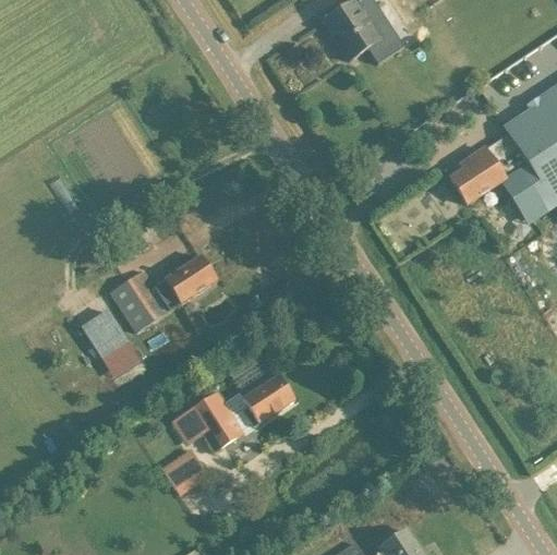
[(350,60),(359,55),(379,40),(354,2),(325,21),(350,60)]
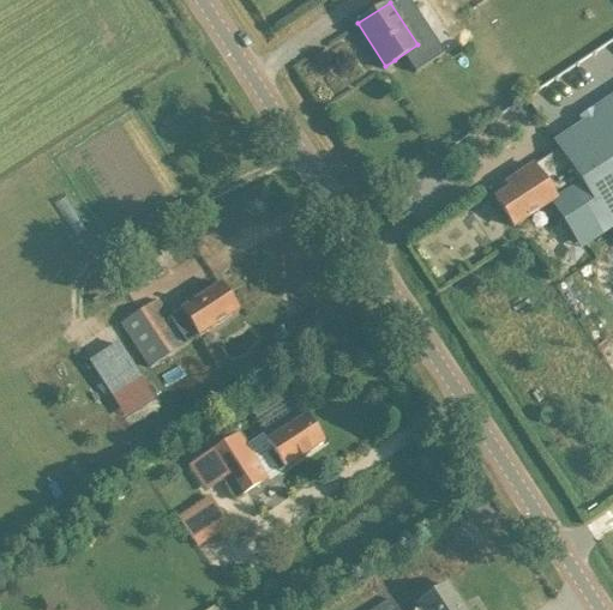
[(612,102),(557,139),(560,145),(582,179),(610,219),(612,217),(612,102)]
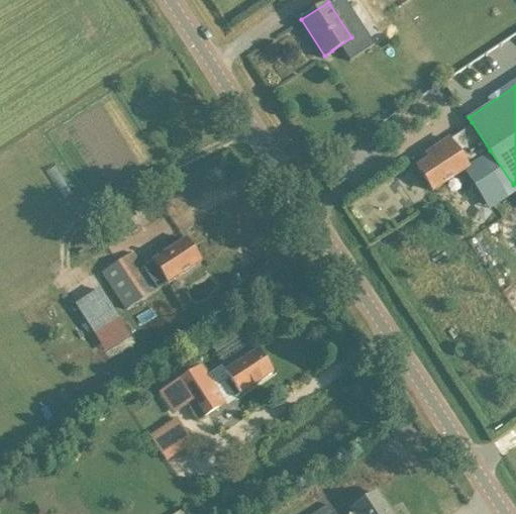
[(418,165),(433,189),(490,150),(472,122),(472,123),(449,138),(448,136),(430,148),(433,153),(418,165)]
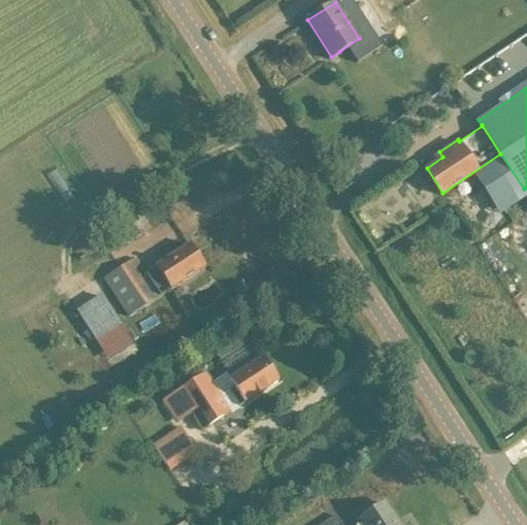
[(103,274),(130,315),(206,265),(191,241),(147,270),(136,254),(103,274)]
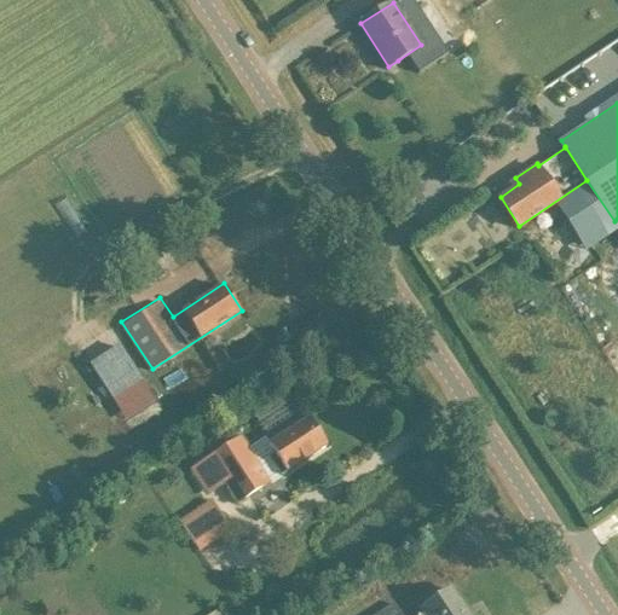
[(130,341),(96,355),(122,417),(156,404),(130,341)]
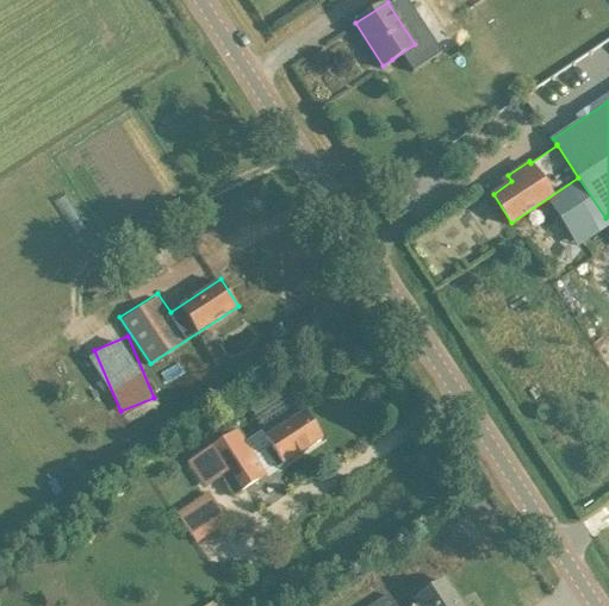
[(289,385),(255,405),(269,428),(303,407),(289,385)]
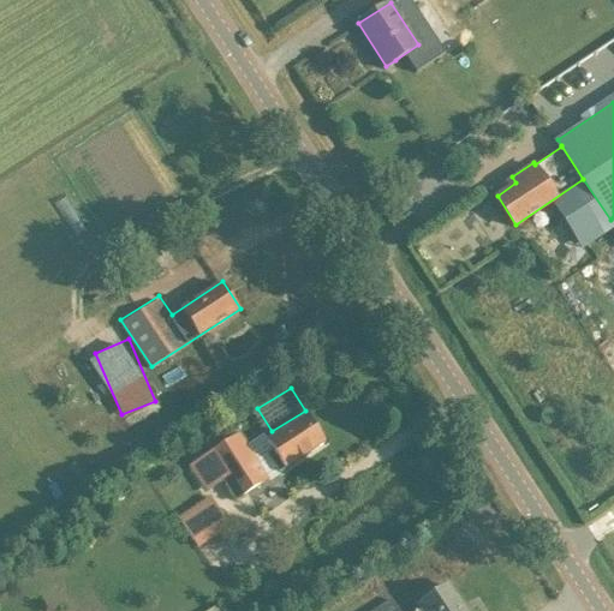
[(262,433),(248,444),(269,477),(286,467),(293,461),(326,441),(308,413),(267,441),(262,433)]
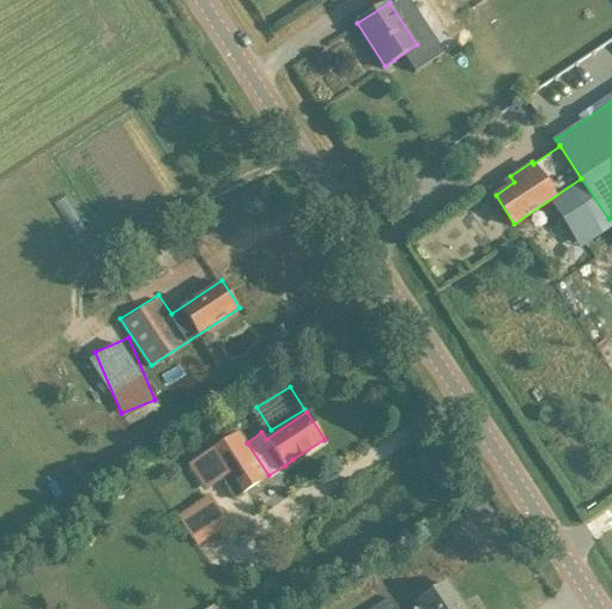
[(247,443),(238,431),(206,452),(223,476),(236,497),(268,475),(247,443)]
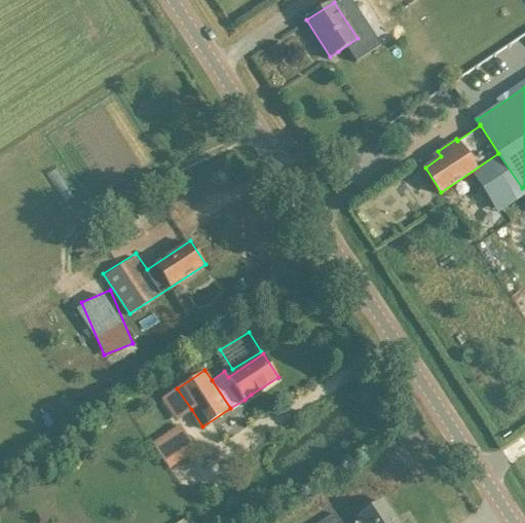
[(184,421),(155,436),(171,464),(199,450),(184,421)]
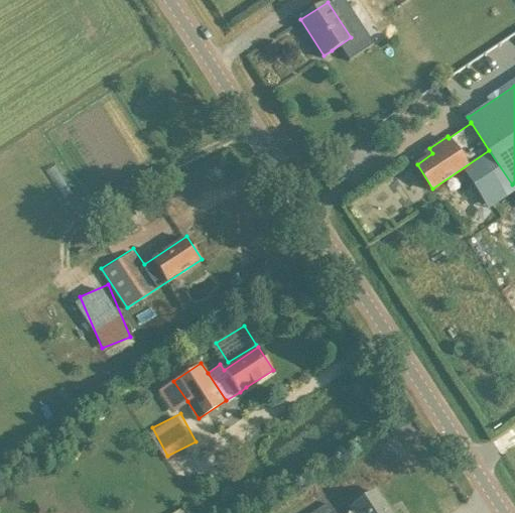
[(391,512),(376,490),(352,506),(354,509),(348,512),(336,512),(329,502),(309,512),(391,512)]
